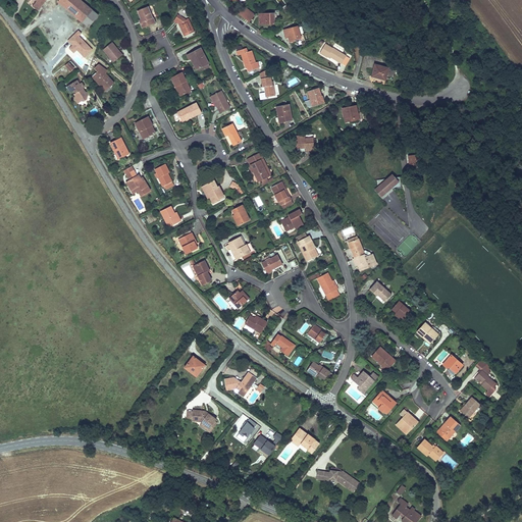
[(37,0),(39,1),(35,6),(40,10),(48,0),(37,0)]
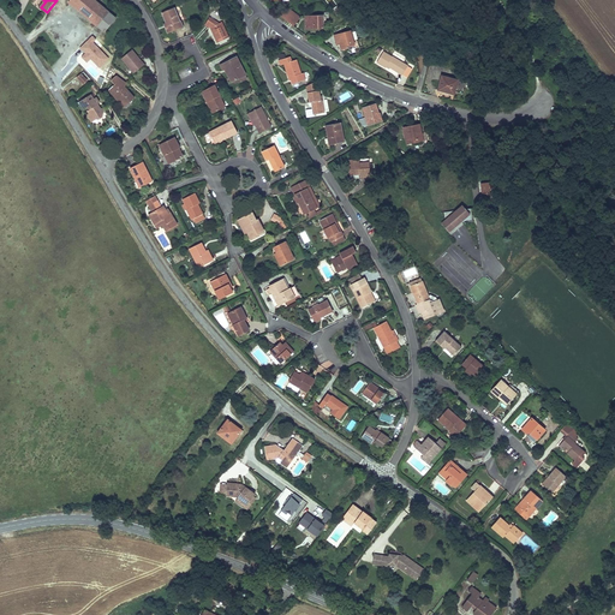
[(109,13),(94,0),(72,0),(71,3),(99,27),(109,13)]
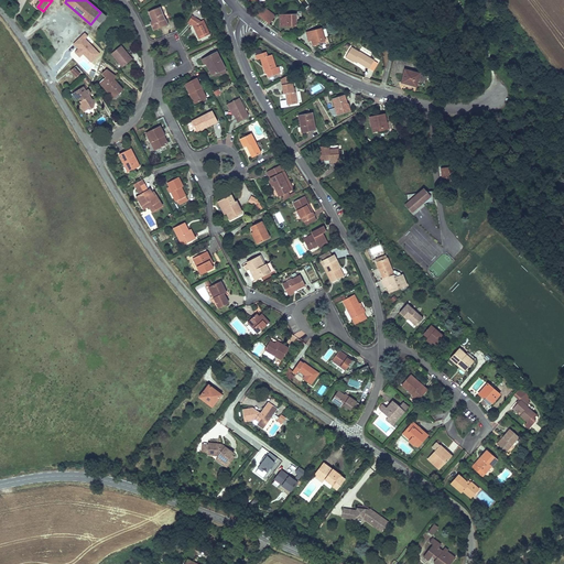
[(163,7),(152,12),(155,20),(152,21),(156,30),(171,22),(169,17),(167,18),(163,7)]
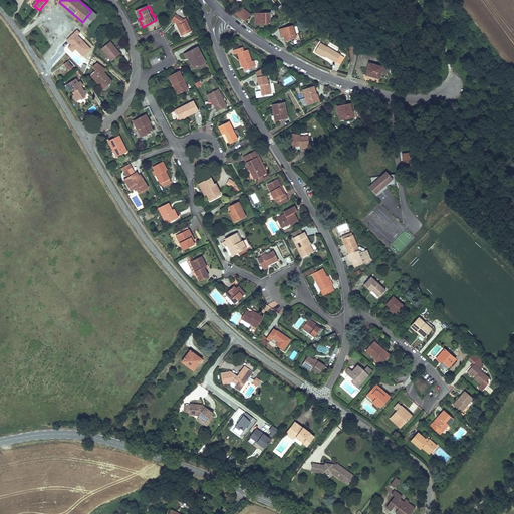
[(241,6),(235,14),(245,23),(252,15),(241,6)]
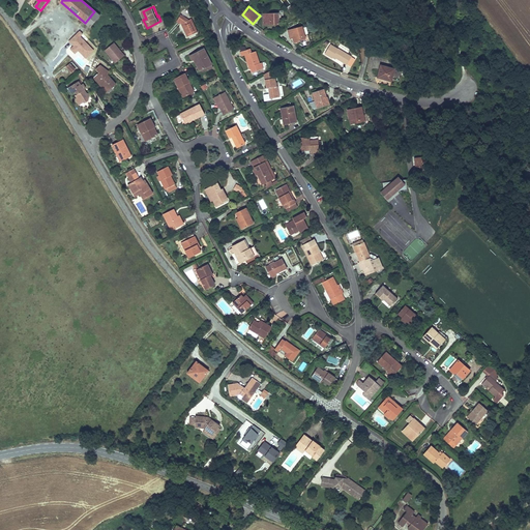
[(100,17),(94,11),(85,23),(91,28),(100,17)]
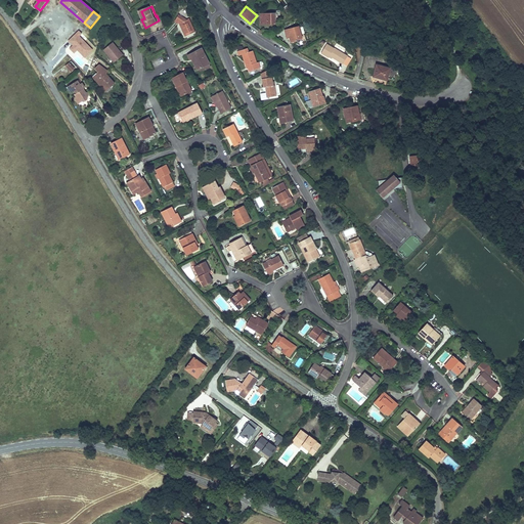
[(275,11),(267,12),(267,15),(262,15),(263,24),(276,23),(275,11)]
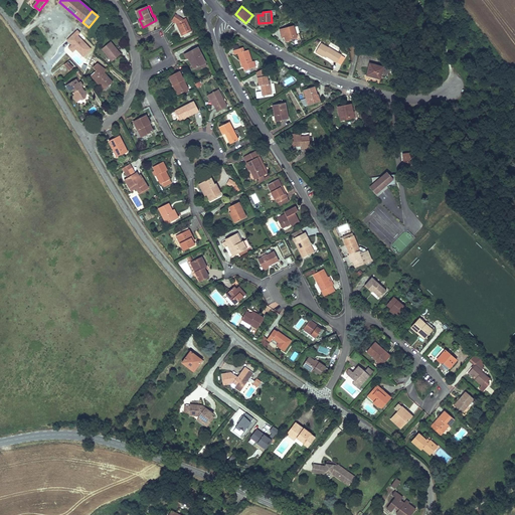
[(186,17),(179,12),(175,19),(178,22),(180,21),(183,26),(181,27),(185,34),(195,28),(189,16),(186,17)]
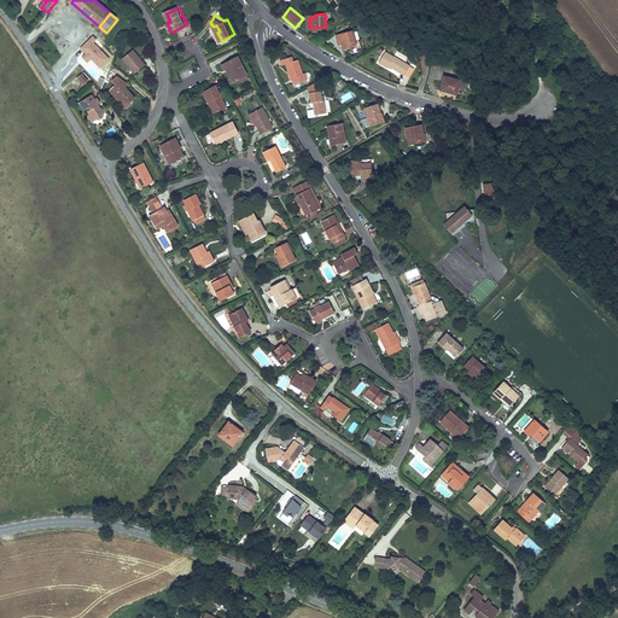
[(340,39),(343,44),(344,47),(357,44),(353,29),(336,35),(337,40),(340,39)]
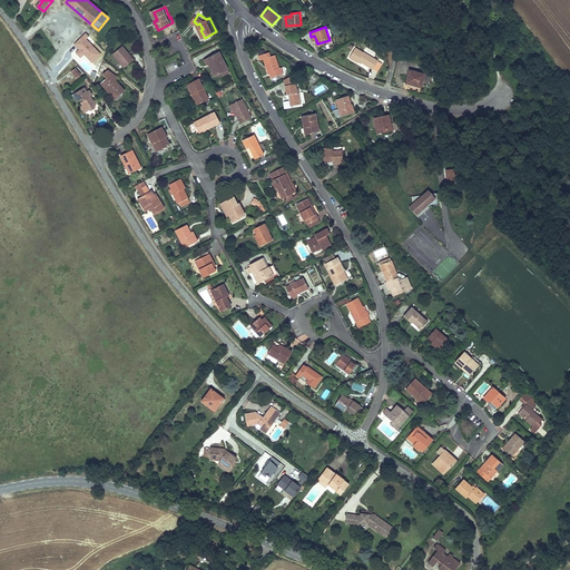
[(89,37),(86,33),(75,45),(80,49),(76,52),(81,58),(85,55),(92,61),(100,53),(87,39),(89,37)]
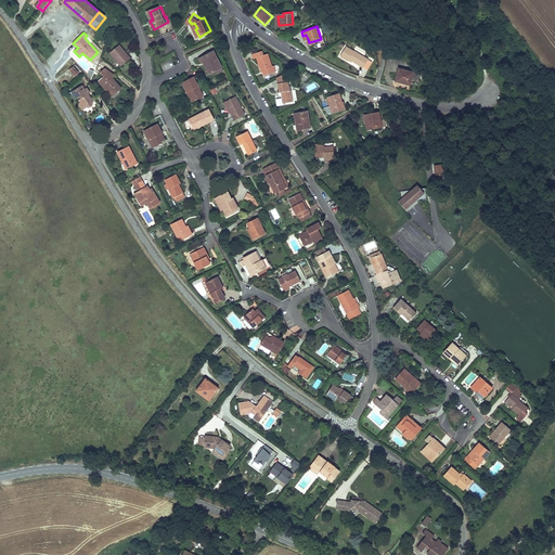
[(346,47),(340,55),(349,61),(350,59),(363,66),(368,59),(355,50),(355,51),(346,47)]
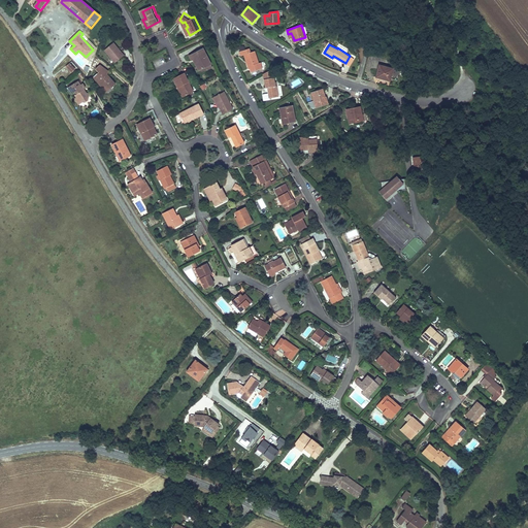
[(112,45),(104,52),(114,65),(123,58),(112,45)]
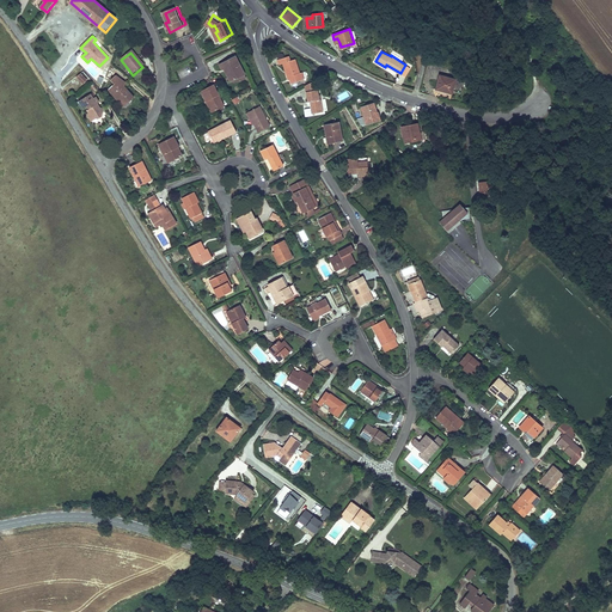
[(228,67),(234,80),(246,73),(238,55),(221,63),(225,68),(226,68),(228,67)]
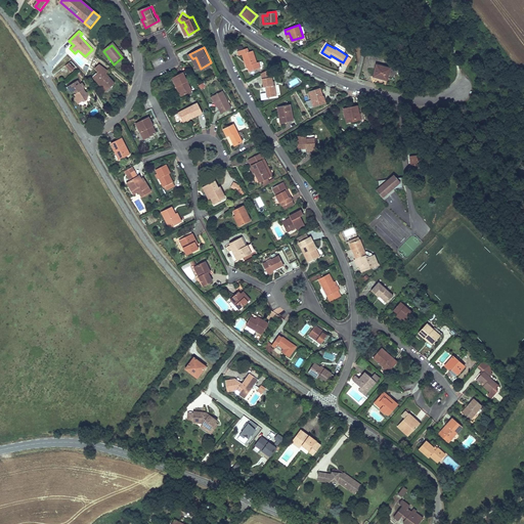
[(256,61),(252,50),(248,51),(247,47),(238,50),(239,54),(242,53),(246,66),(248,64),(250,71),(259,67),(257,61),(256,61)]
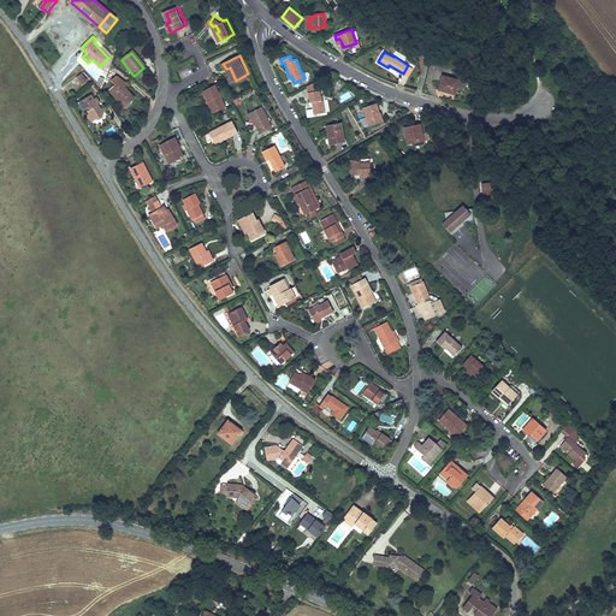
[(83,72),(77,78),(83,84),(89,78),(83,72)]
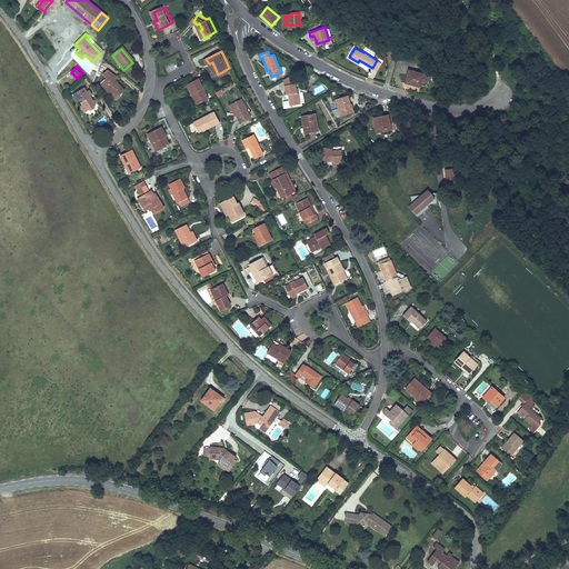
[(422,72),(408,69),(405,82),(419,86),(422,72)]
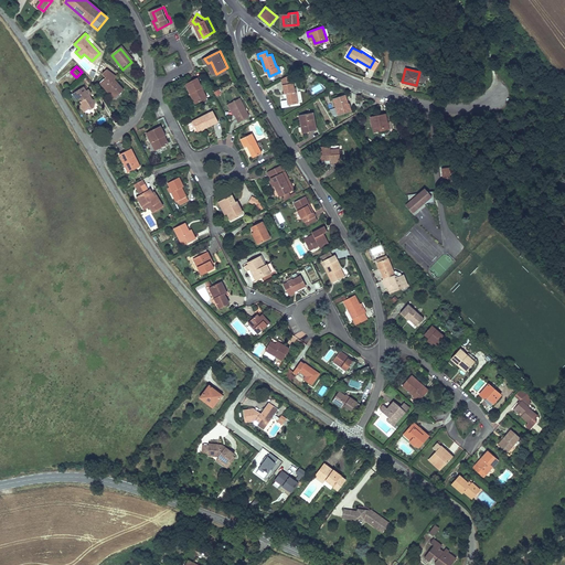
[(121,96),(120,94),(125,89),(114,78),(116,77),(108,71),(103,75),(107,80),(100,84),(106,93),(107,93),(112,99),(117,96),(118,98),(121,96)]
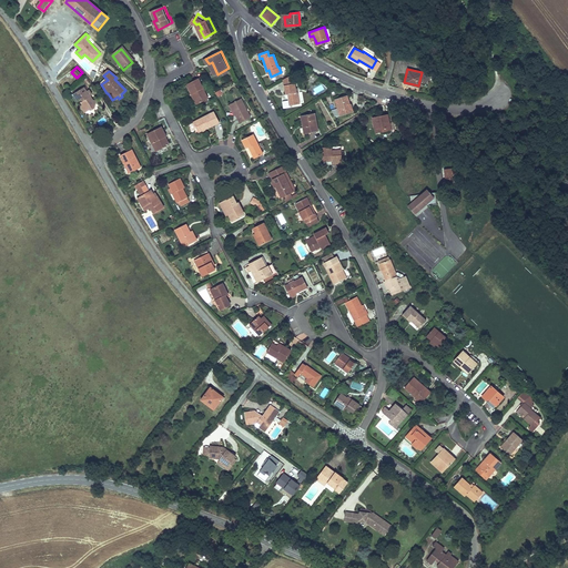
[(315,83),(320,77),(310,71),(306,78),(315,83)]
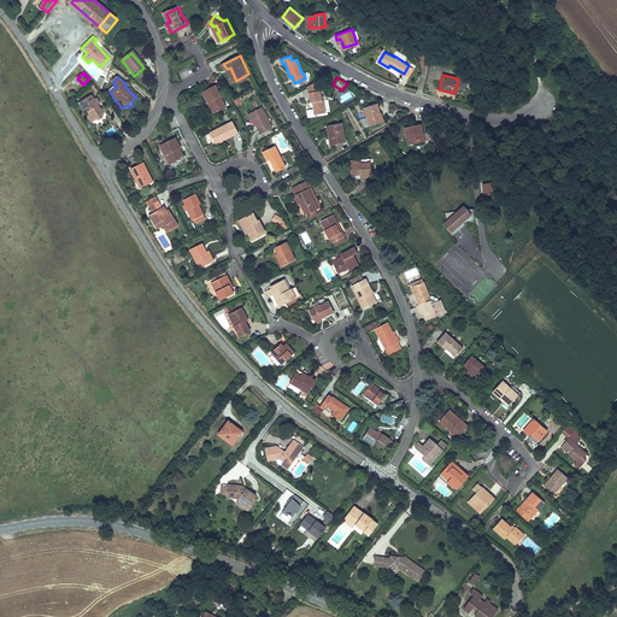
[(216,87),(201,93),(212,116),(227,109),(216,87)]
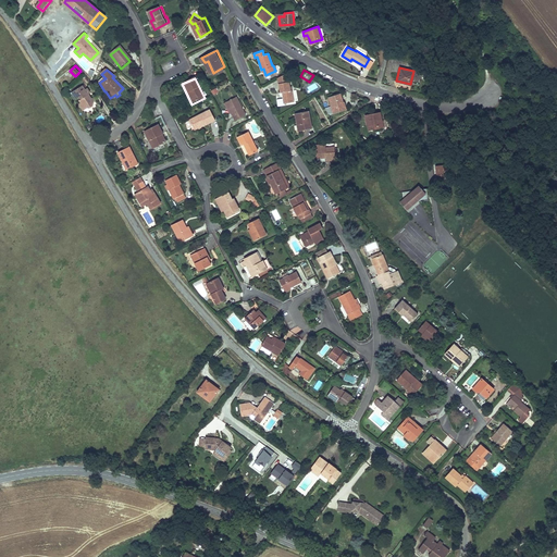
[(289,81),(277,83),(280,91),(282,91),(284,102),(295,100),(293,85),(289,86),(289,81)]
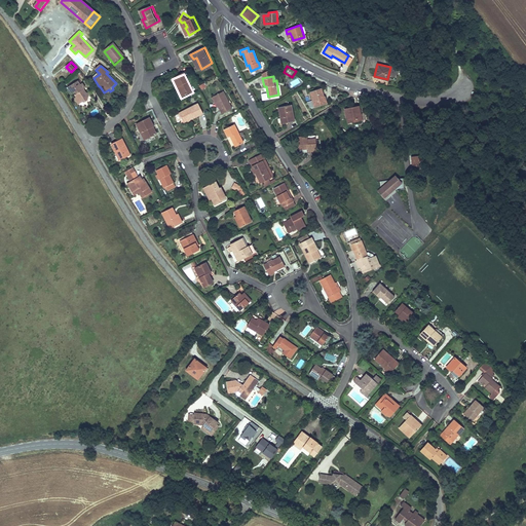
[(78,82),(69,89),(73,94),(75,92),(77,95),(76,96),(81,103),(82,102),(87,103),(87,96),(89,96),(89,92),(86,92),(83,89),(84,87),(81,83),(80,84),(78,82)]
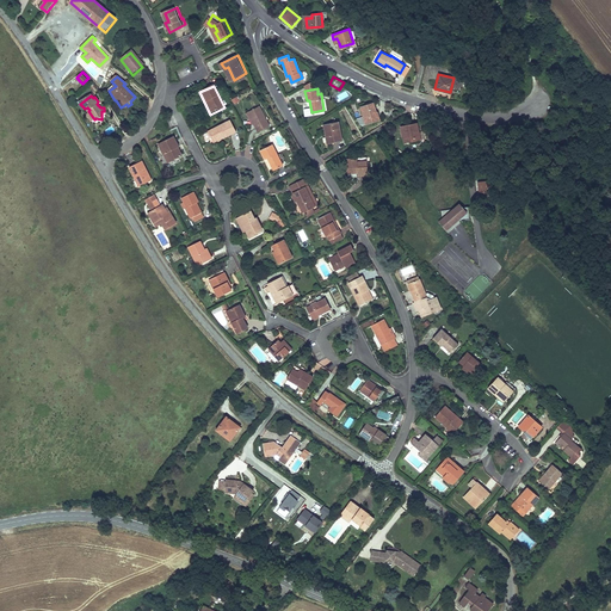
[(371,103),(360,106),(366,124),(381,119),(377,111),(375,112),(371,103)]
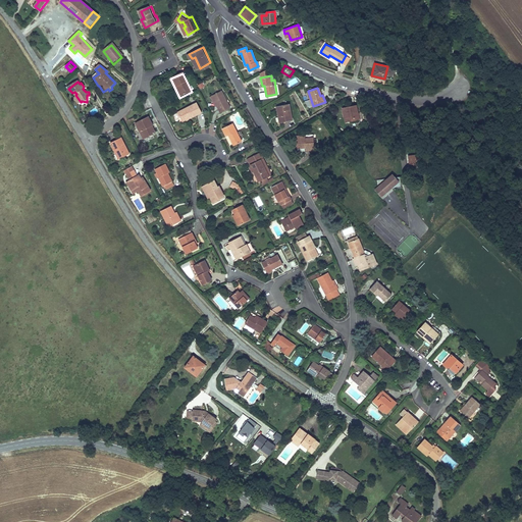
[(222,91),(212,96),(220,112),(230,107),(222,91)]
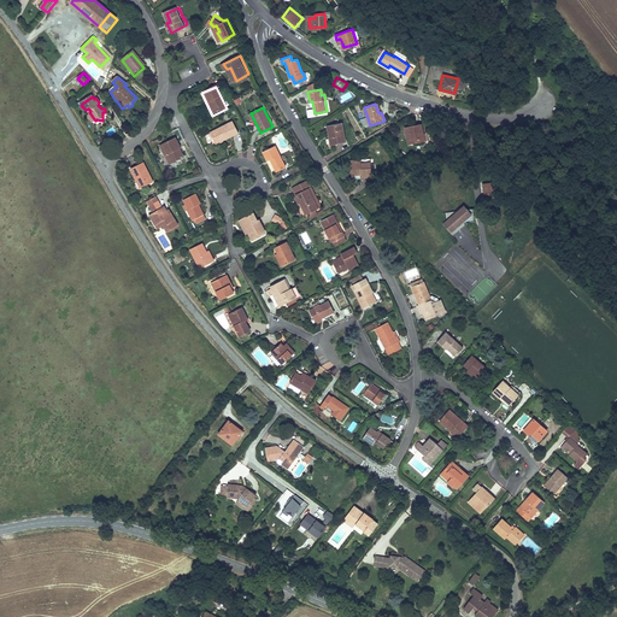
[(228,137),(239,131),(233,119),(210,133),(215,141),(227,135),(228,137)]
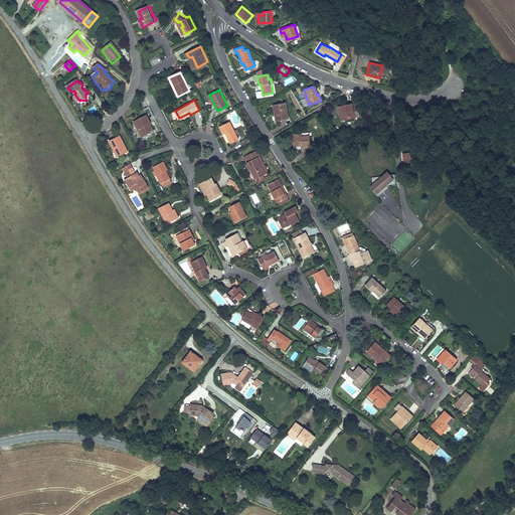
[(285,103),(273,105),(276,120),(288,117),(285,103)]
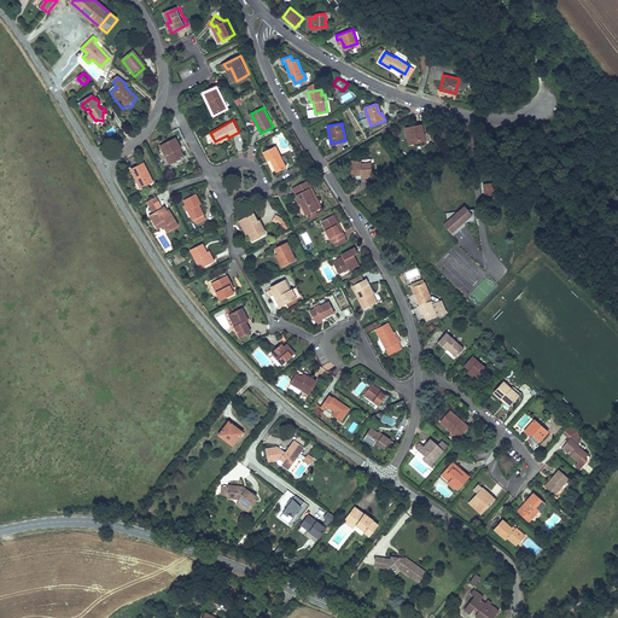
[(426,141),(421,123),(404,128),(408,145),(426,141)]
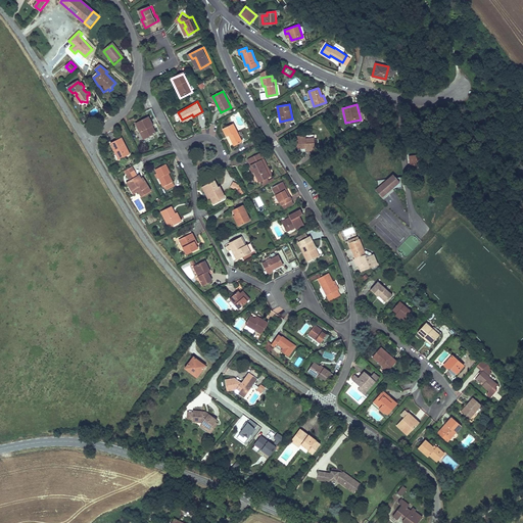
[(150,119),(138,125),(145,140),(156,134),(153,127),(154,127),(150,119)]
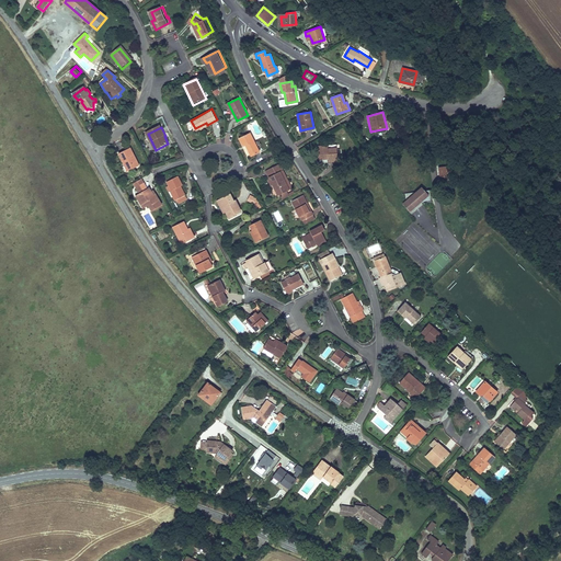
[(261,151),(251,133),(240,138),(243,147),(245,146),(251,157),(261,151)]
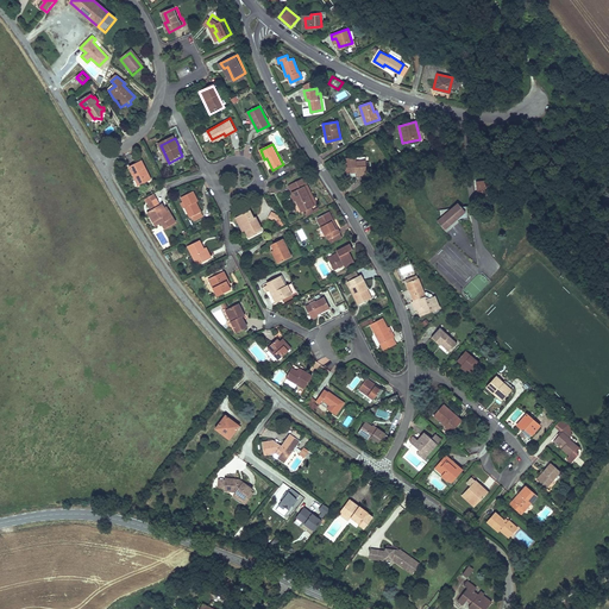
[(358,159),(358,157),(345,158),(346,174),(355,173),(356,176),(368,175),(365,159),(358,159)]
